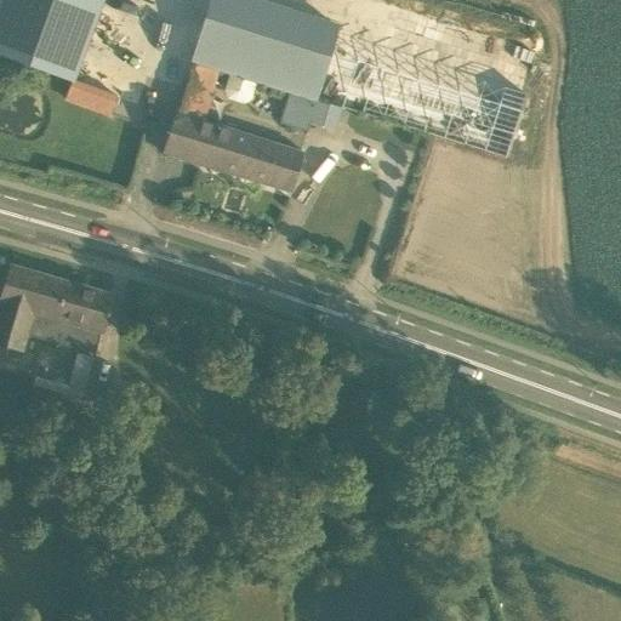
[(0,0),(0,53),(72,80),(101,0),(0,0)]
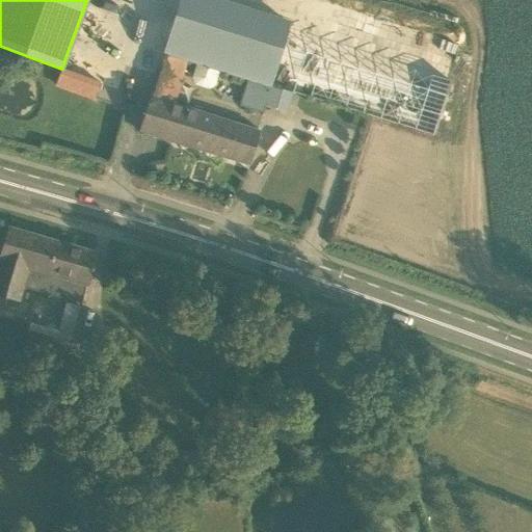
[(186,60),(196,63),(247,78),(239,106),(263,113),(266,105),(287,112),(292,92),(434,136),(451,80),(288,30),(290,25),(207,0),(179,0),(173,21),(171,21),(156,73),(181,81),(186,60)]
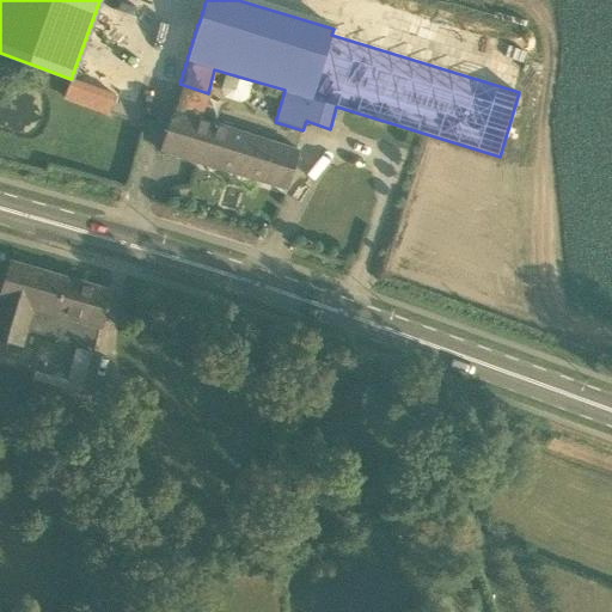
[(75,80),(71,79),(65,98),(108,114),(114,95),(75,80)]
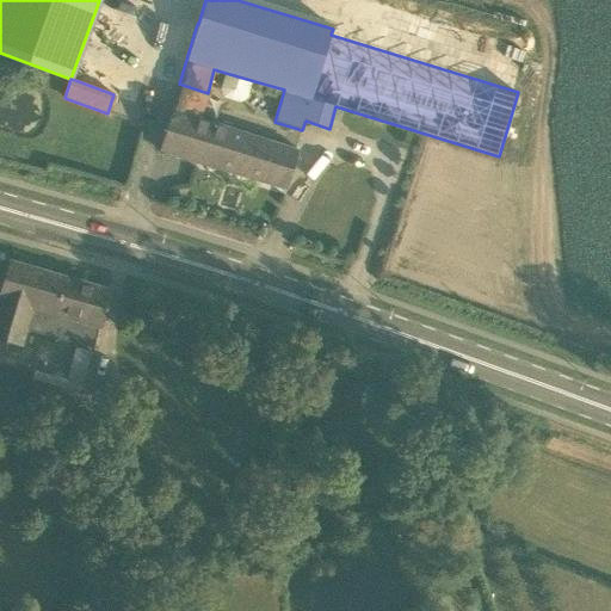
[(284,187),(296,149),(171,112),(160,150),(284,187)]
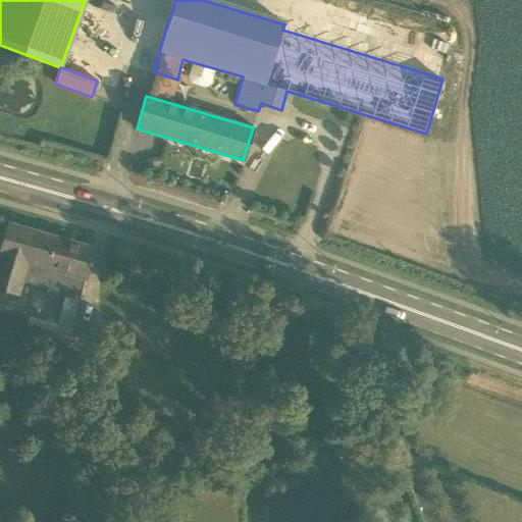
[(0,291),(17,296),(21,280),(80,297),(93,249),(7,223),(0,253),(0,291)]
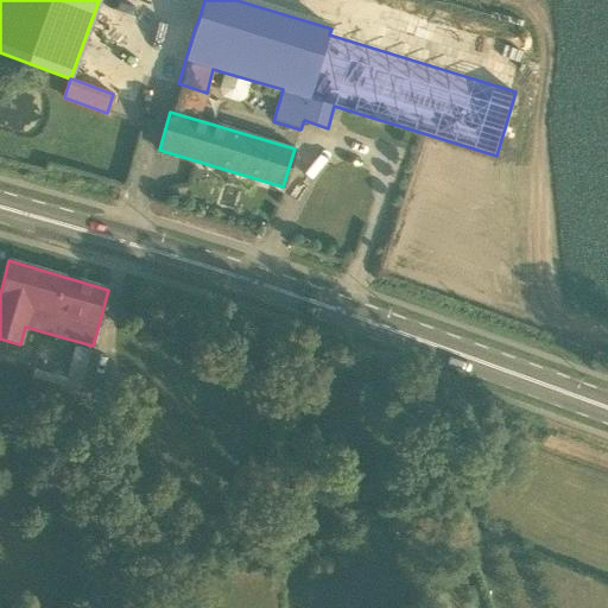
[(99,426),(109,388),(82,381),(92,350),(74,346),(65,378),(33,368),(23,406),(99,426)]
